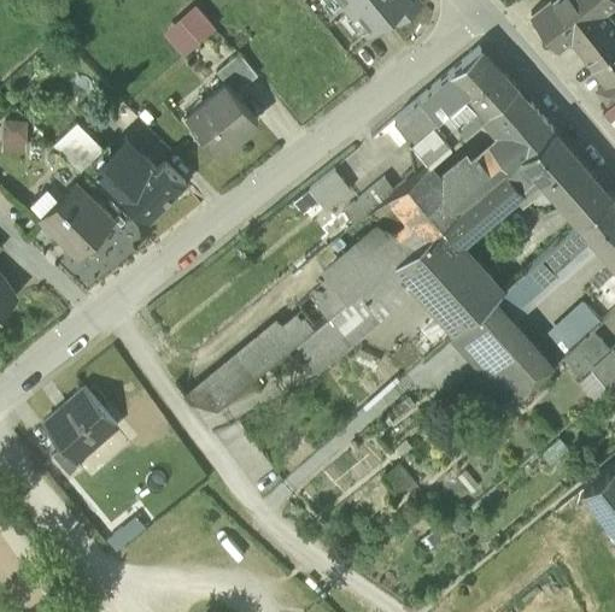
[(333,0),(340,9),(344,5),(368,35),(392,15),(398,22),(425,1),(422,0),(333,0)]
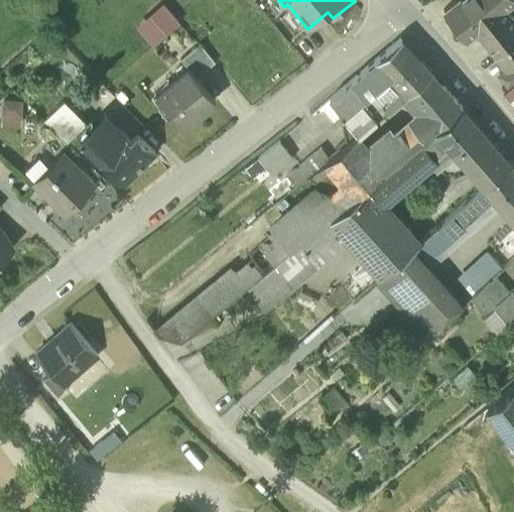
[(513,0),(467,0),(464,3),(463,2),(445,15),(467,41),(478,32),(483,39),(510,18),(513,14),(513,0)]
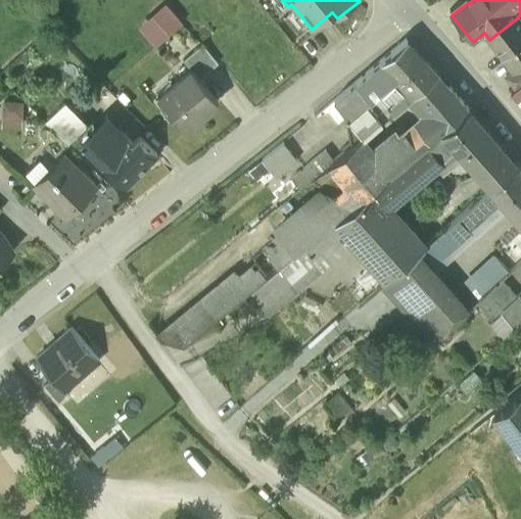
[(157,48),(183,25),(170,10),(144,33),(157,48)]
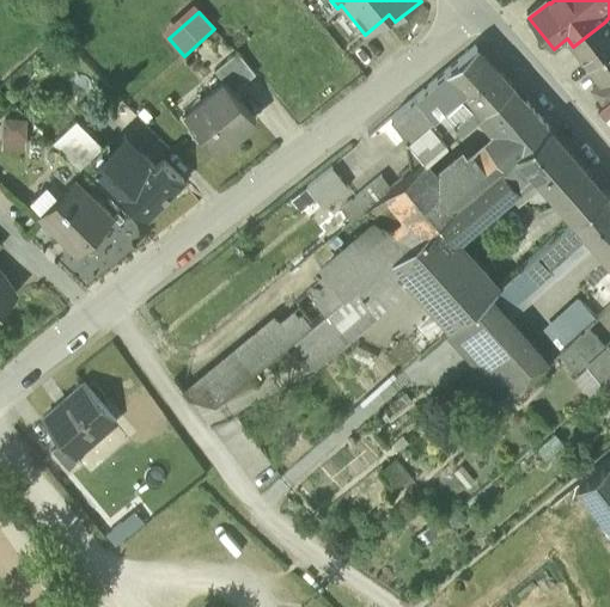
[(609,26),(605,22),(573,47),(603,85),(604,84),(609,80),(609,26)]
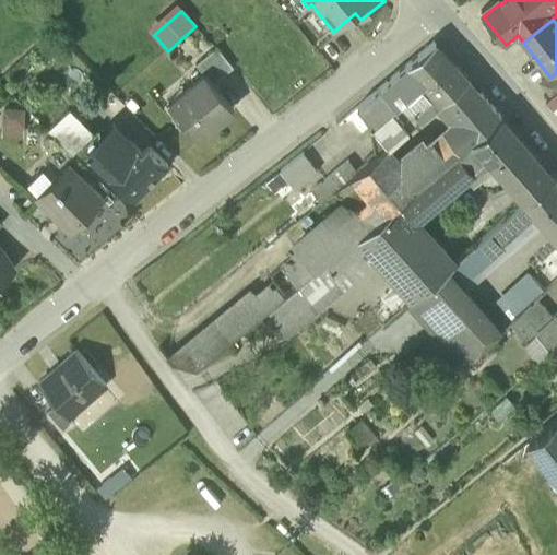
[(437,47),(410,70),(427,87),(454,66),(437,47)]
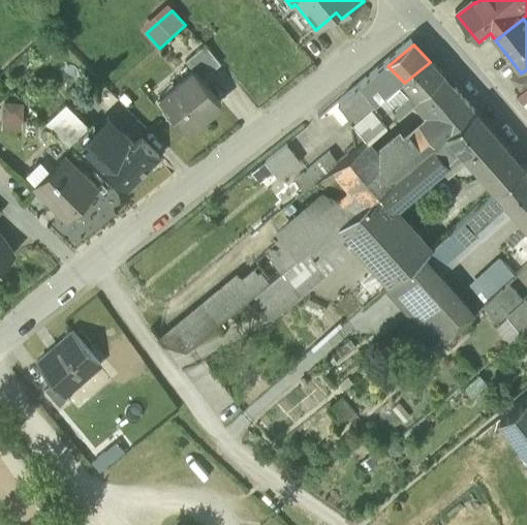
[(222,67),(207,48),(187,64),(195,74),(196,74),(204,83),(222,67)]
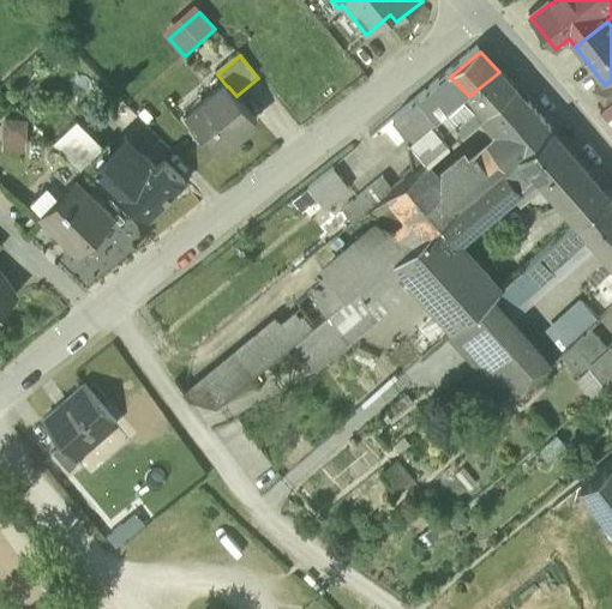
[(517,92),(499,72),(469,96),(447,114),(463,137),(485,118),(517,92)]
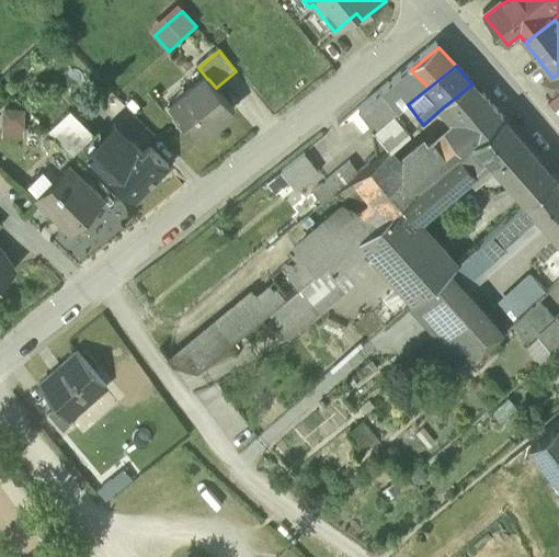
[(411,70),(383,94),(398,113),(408,104),(429,88),(411,70)]
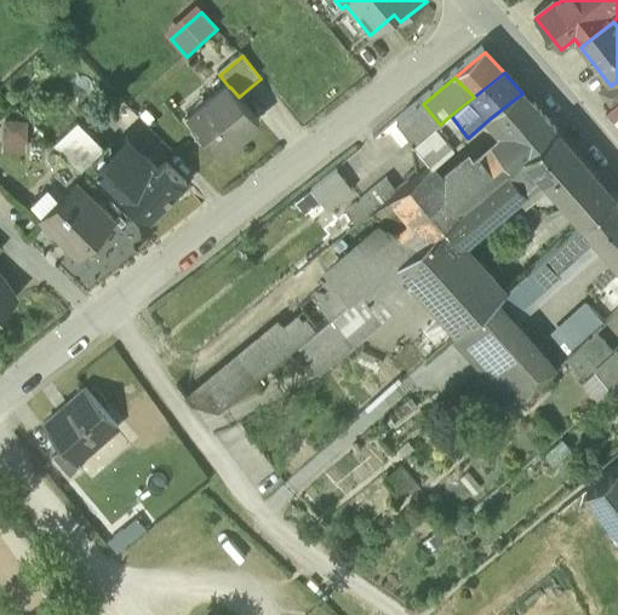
[(617,81),(612,85),(613,87),(602,96),(614,111),(617,109),(617,81)]
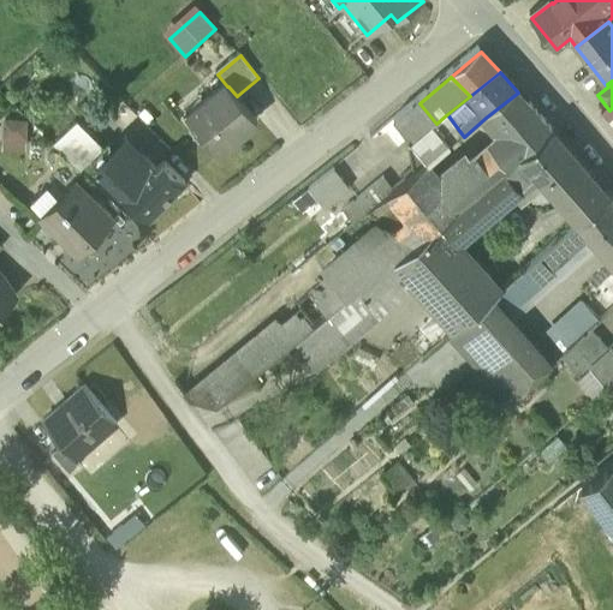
[(227,87),(188,119),(218,157),(259,124),(237,96),(228,87),(227,87)]
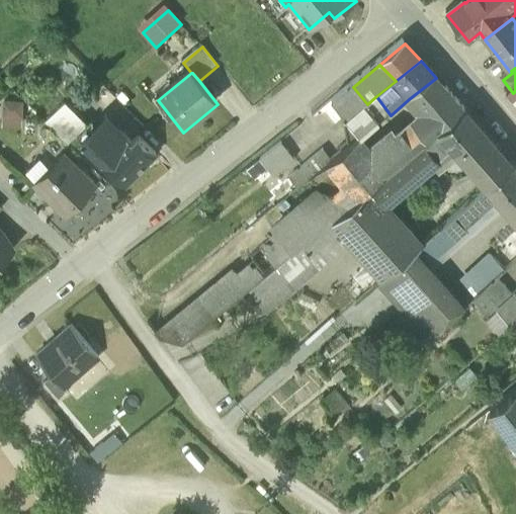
[(465,112),(436,78),(409,99),(427,119),(439,134),(465,112)]
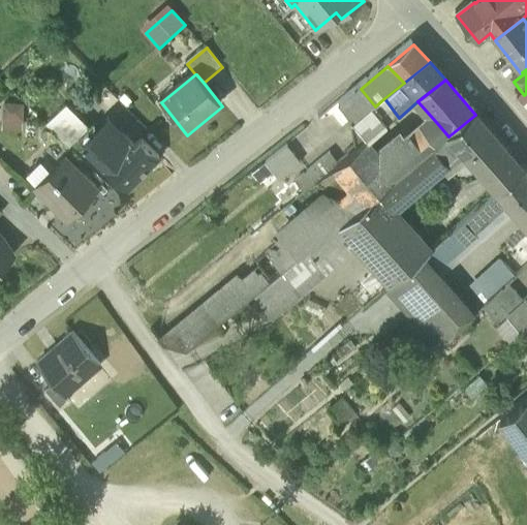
[(361,89),(340,106),(353,124),(369,111),(375,106),(361,89)]
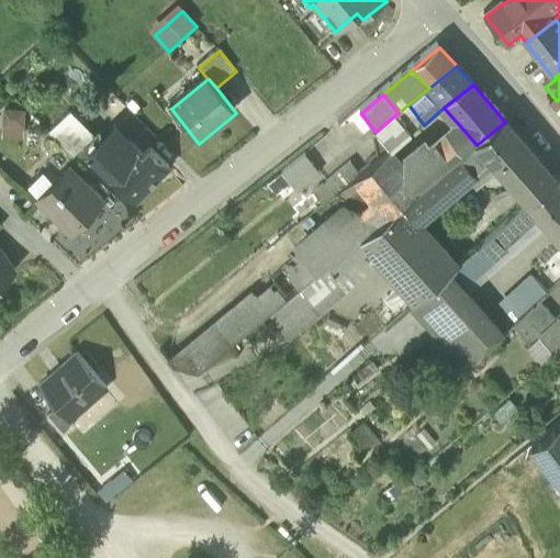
[(376,132),(391,152),(424,125),(409,104),(399,113),(392,118),(376,132)]
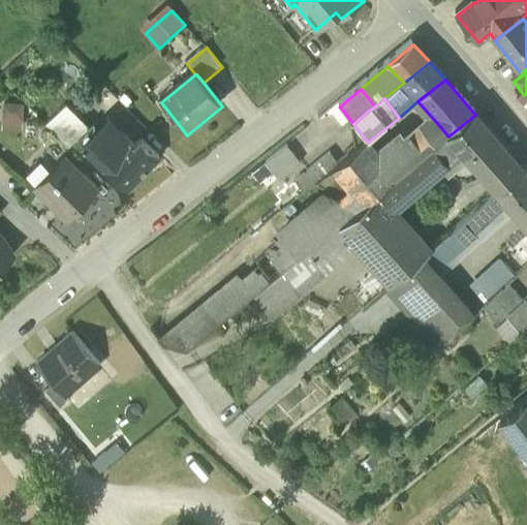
[(3,103),(3,130),(24,130),(24,103),(3,103)]
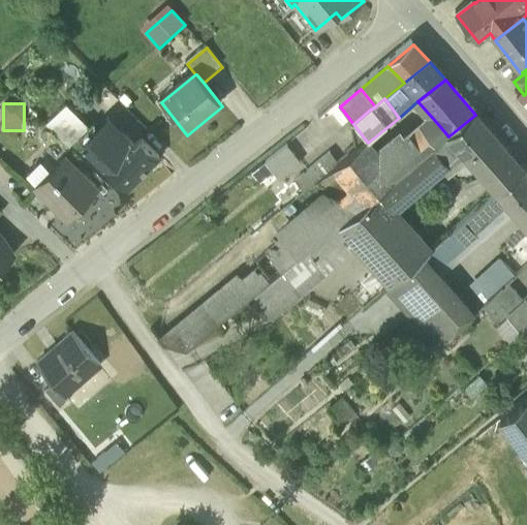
[(90,129),(68,106),(48,127),(70,150),(80,141),(79,140),(90,129)]
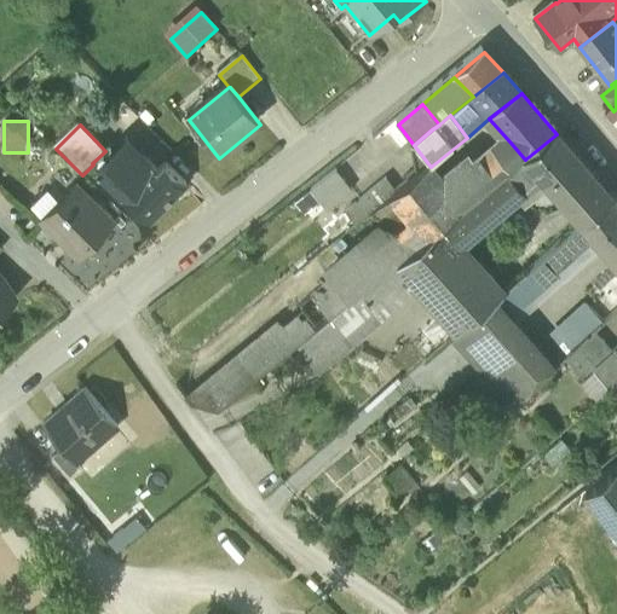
[(508,291),(471,247),(518,207),(525,214),(548,195),(581,229),(613,200),(557,134),(525,160),(465,210),(427,242),(398,266),(417,288),(444,318),(459,336),(496,302),(508,291)]
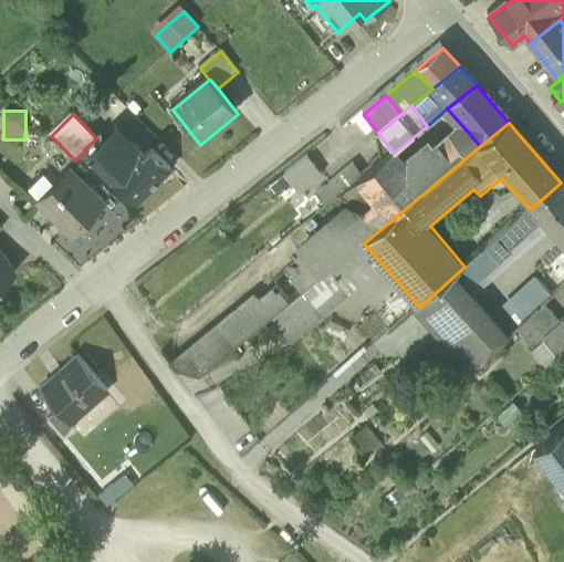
[(432,157),(427,149),(404,168),(425,193),(480,146),(467,131),(455,142),(453,139),(432,157)]
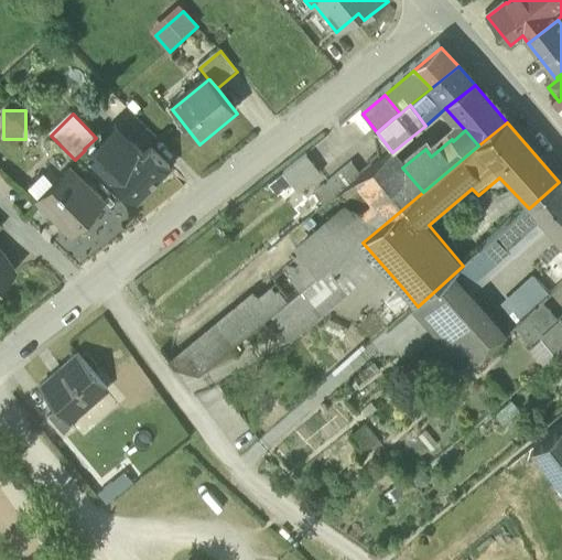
[(120,162),(96,138),(84,149),(85,150),(109,174),(120,162)]
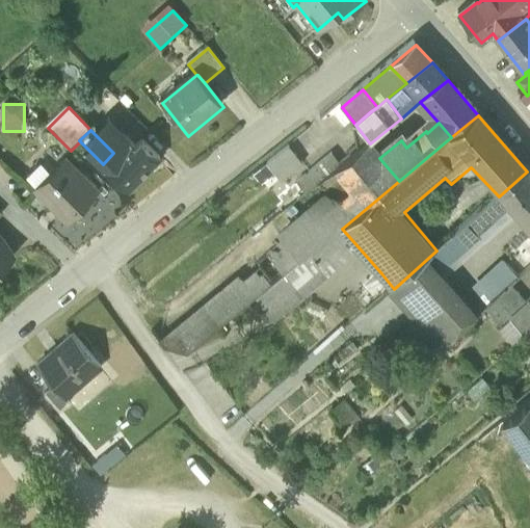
[(137,150),(128,139),(113,153),(103,164),(102,164),(130,192),(161,161),(143,142),(137,150)]
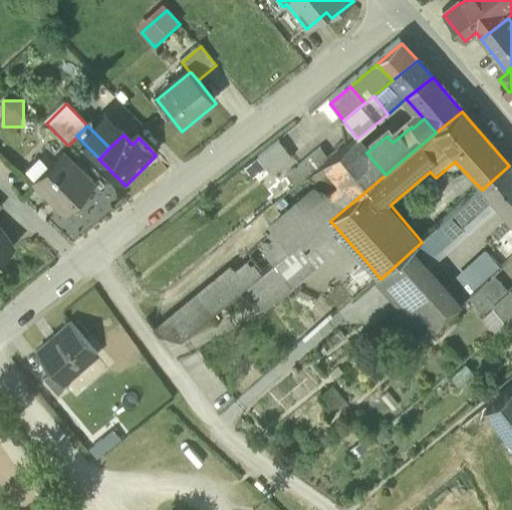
[(366,153),(355,140),(325,165),(354,201),(386,175),(366,153)]
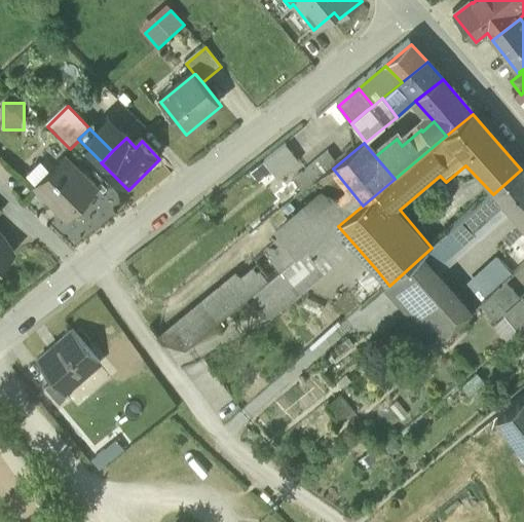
[(287,148),(265,164),(272,173),(279,182),(301,165),(287,148)]
